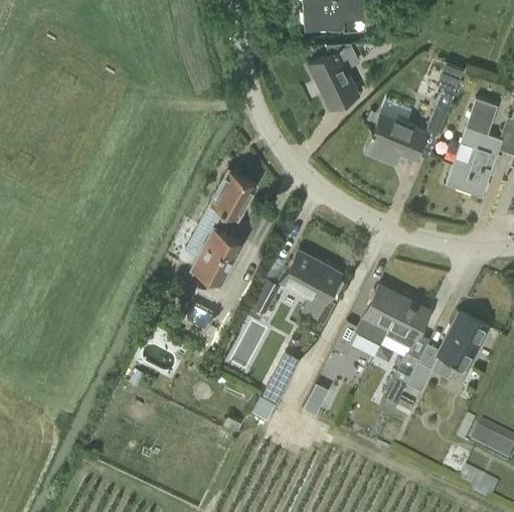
[(343,26),(343,32),(366,30),(364,0),(303,0),(305,28),(343,26)]
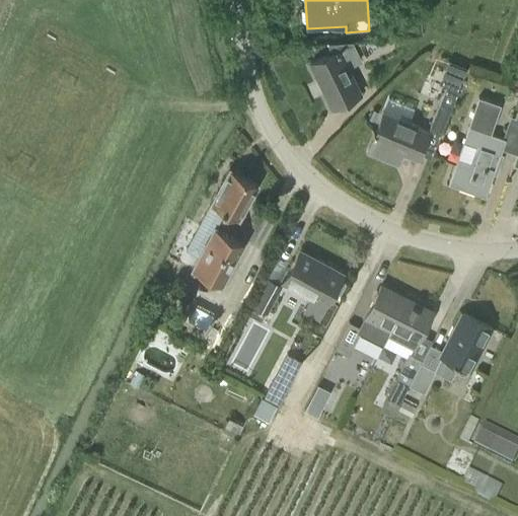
[(347,68),(361,61),(354,45),(329,46),(330,58),(312,67),(334,112),(361,98),(347,68)]
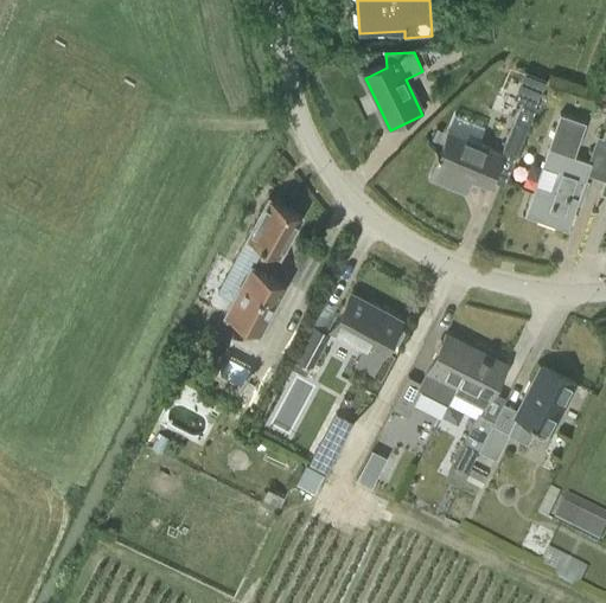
[(525,74),(521,85),(543,95),(548,83),(525,74)]
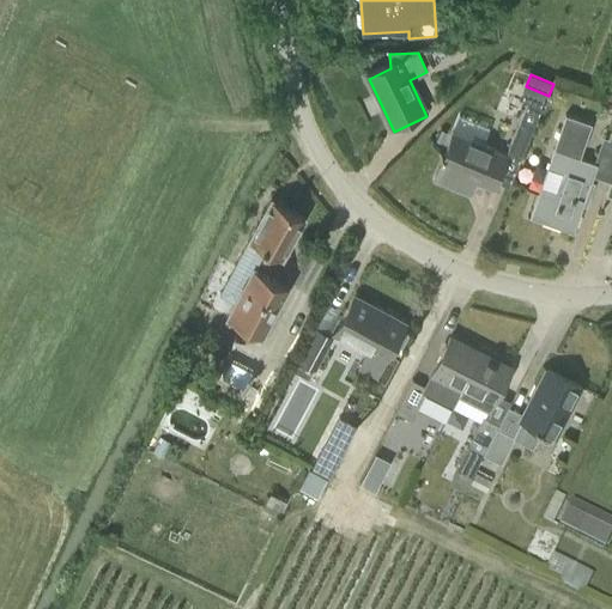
[(543,110),(529,104),(509,153),(522,159),(543,110)]
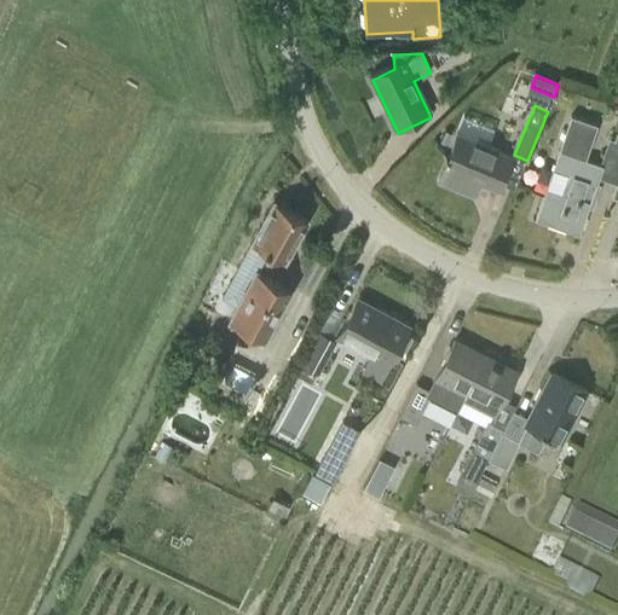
[(579,237),(581,233),(604,168),(587,162),(599,128),(572,120),(554,172),(569,177),(561,196),(548,191),(537,222),(579,237)]
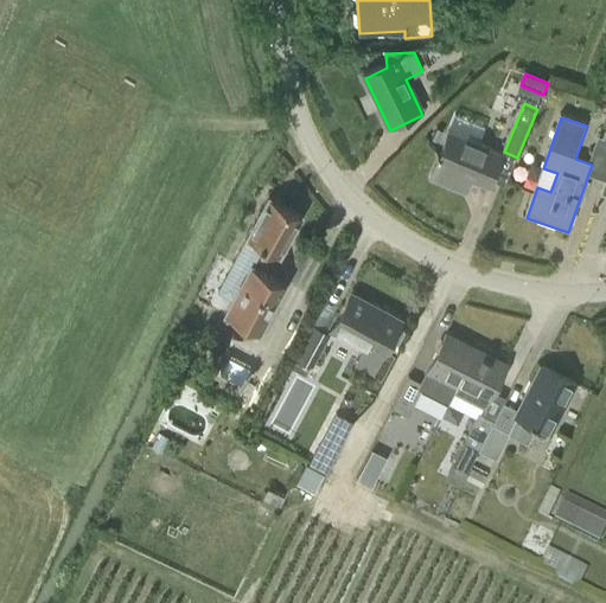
[(451,135),(437,168),(432,180),(457,191),(463,178),(490,190),(503,156),(451,135)]
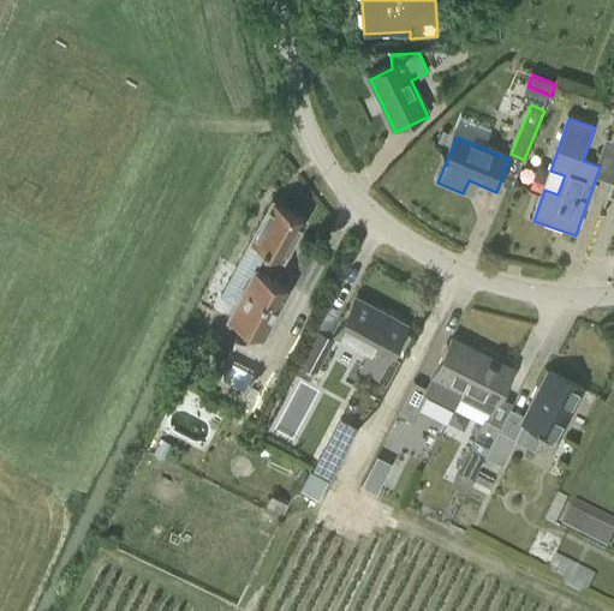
[(236,270),(252,280),(230,323),(263,341),(290,292),(256,274),(267,251),(284,261),(305,222),(273,204),(236,270)]
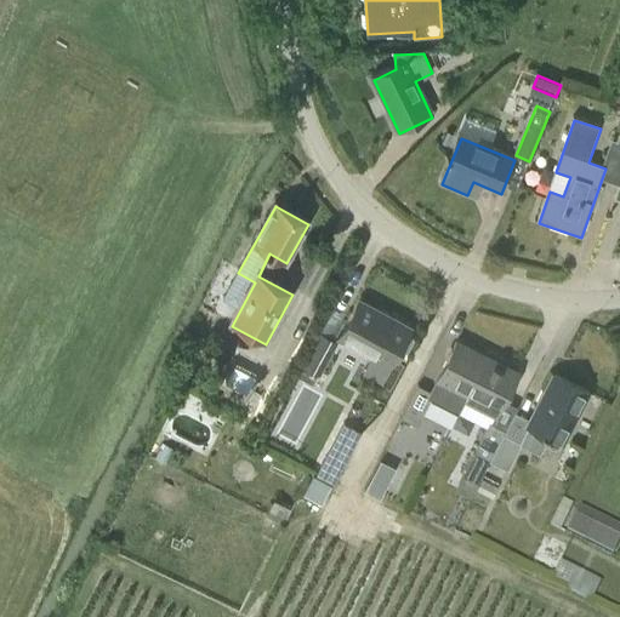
[(413,337),(409,335),(411,330),(360,303),(341,340),(392,366),(400,350),(404,353),(408,352),(414,341),(413,337)]
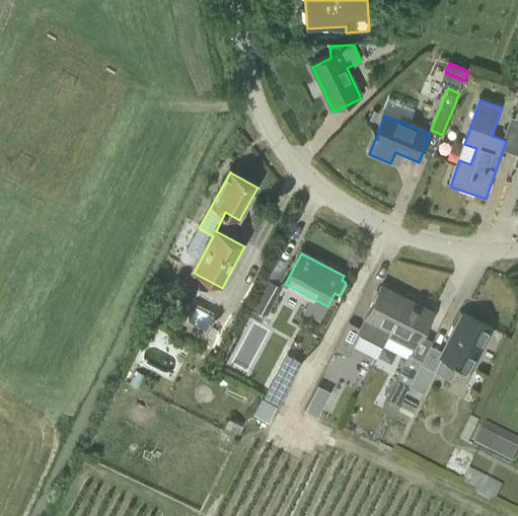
[(269,317),(284,288),(266,278),(249,307),(269,317)]
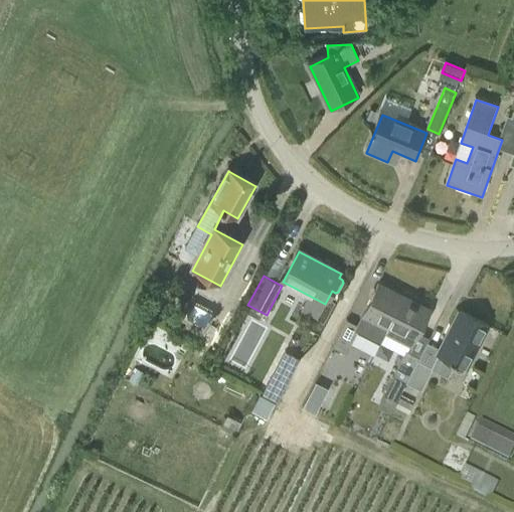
[(361,320),(362,321),(358,327),(347,322),(334,349),(347,355),(358,333),(381,344),(389,327),(388,327),(402,298),(378,287),(361,320)]
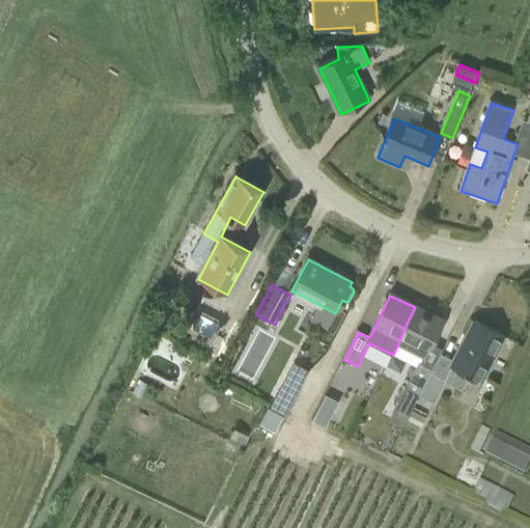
[(409,416),(419,395),(433,369),(422,363),(425,357),(426,357),(444,323),(415,307),(400,337),(401,337),(393,355),(417,367),(396,410),(409,416)]
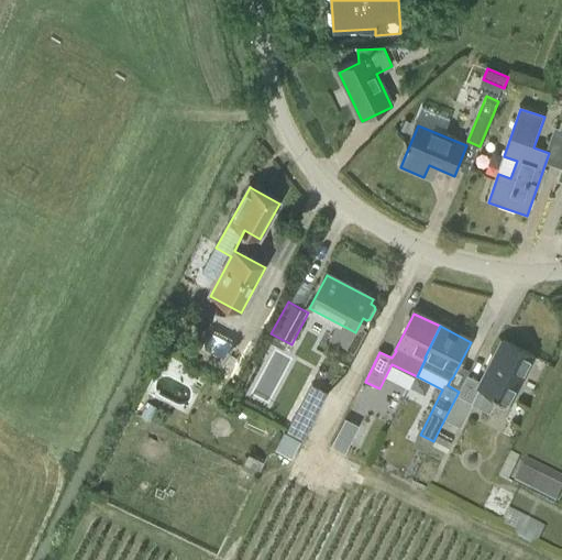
[(503,343),(480,390),(471,405),(491,415),(495,406),(503,409),(507,408),(508,404),(509,405),(533,359),(503,343)]
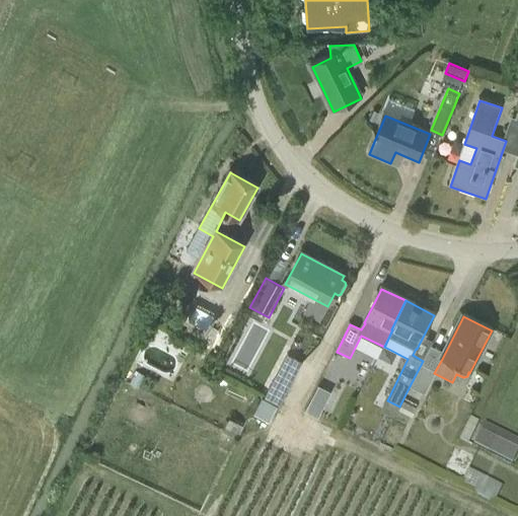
[(241,330),(227,366),(244,372),(259,338),(241,330)]
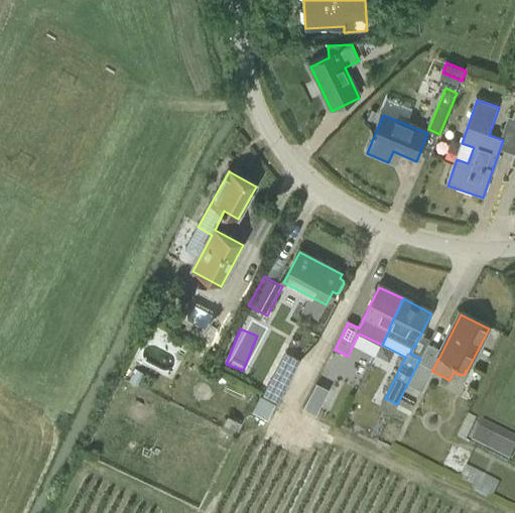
[(418,365),(407,386),(422,394),(433,372),(418,365)]
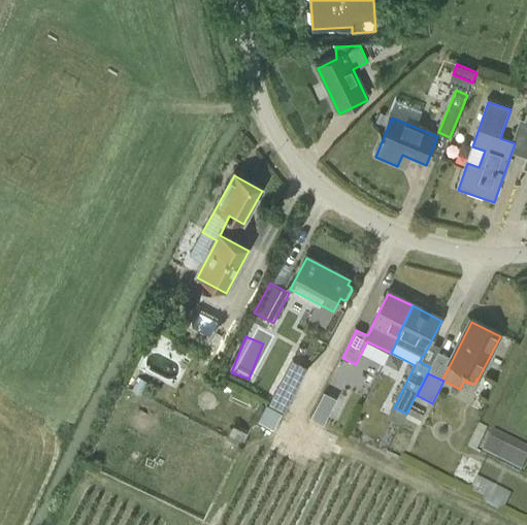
[(316,421),(332,423),(336,396),(320,393),(316,421)]
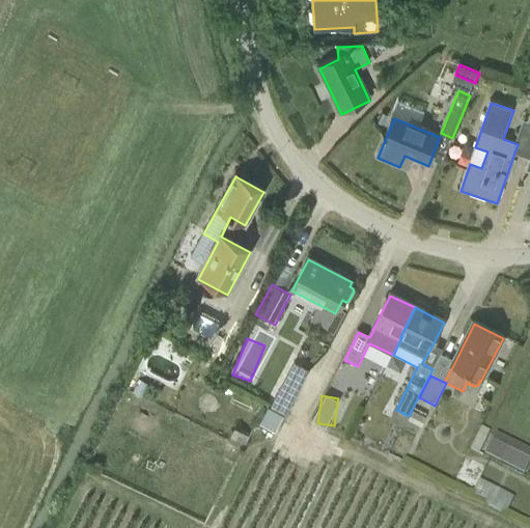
[(276,398),(270,409),(286,418),(293,407),(276,398)]
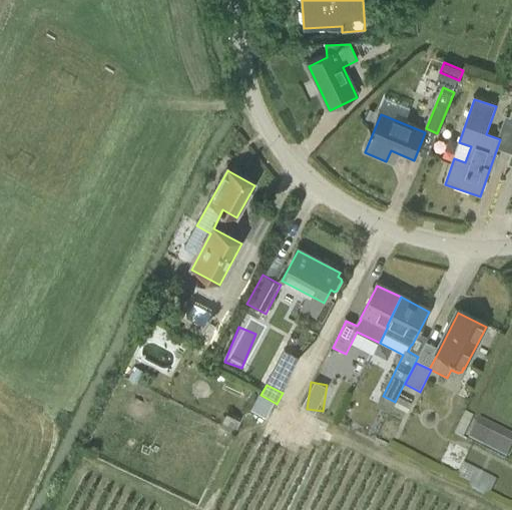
[(220,429),(234,436),(237,430),(241,423),(226,416),(220,429)]
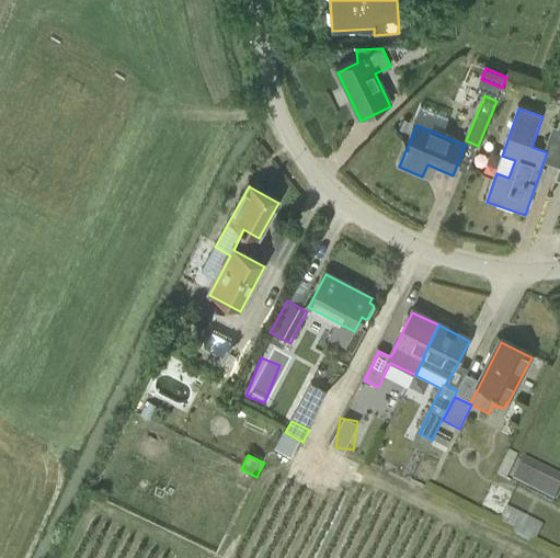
[(527,493),(553,508),(559,494),(559,491),(535,479),(527,493)]
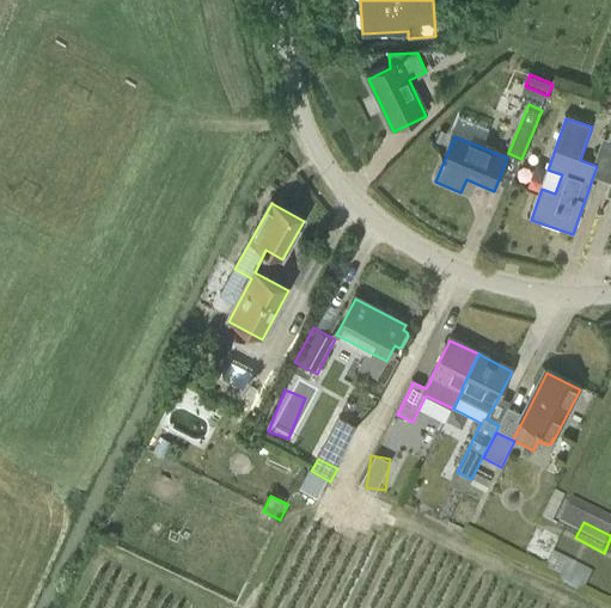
[(557,585),(564,571),(550,564),(543,578),(557,585)]
